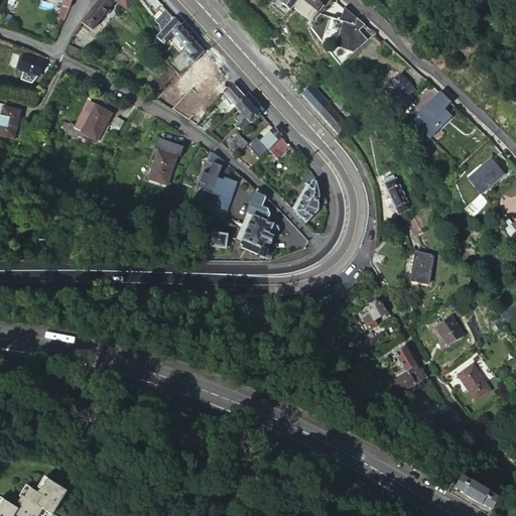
[(62,0),(62,3),(61,5),(69,8),(71,0),(62,0)]
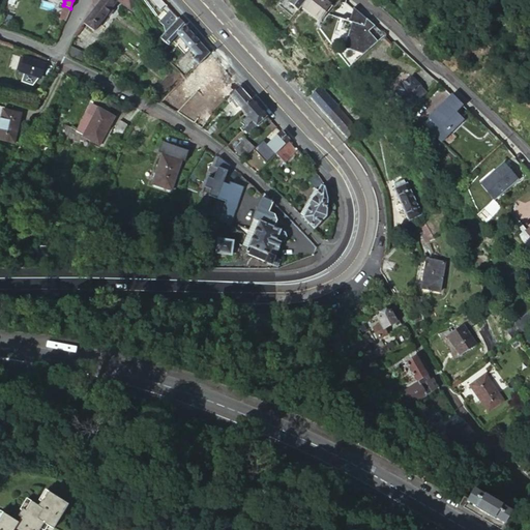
[(93,31),(106,15),(110,9),(116,1),(128,10),(135,2),(131,0),(100,0),(90,13),(83,23),(93,31)]
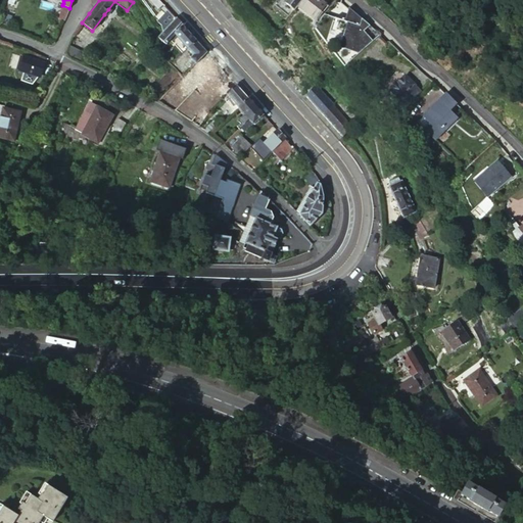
[(301,0),(282,0),(294,10),(295,8),(296,7),(301,0)]
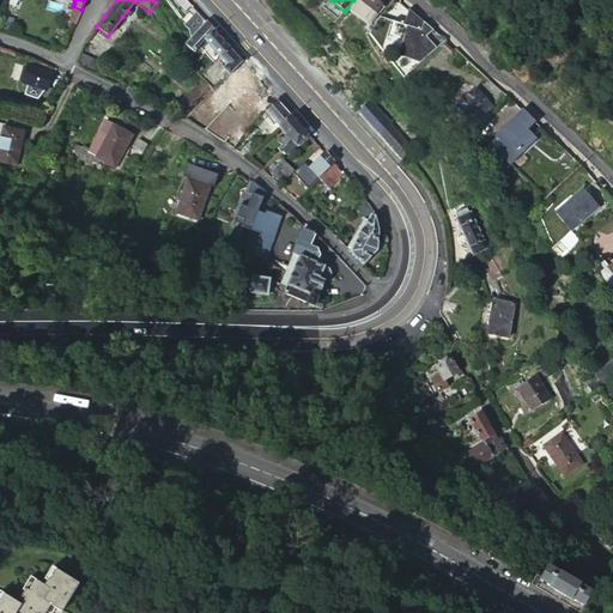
[(366,24),(380,6),(371,0),(353,0),(347,8),(366,24)]
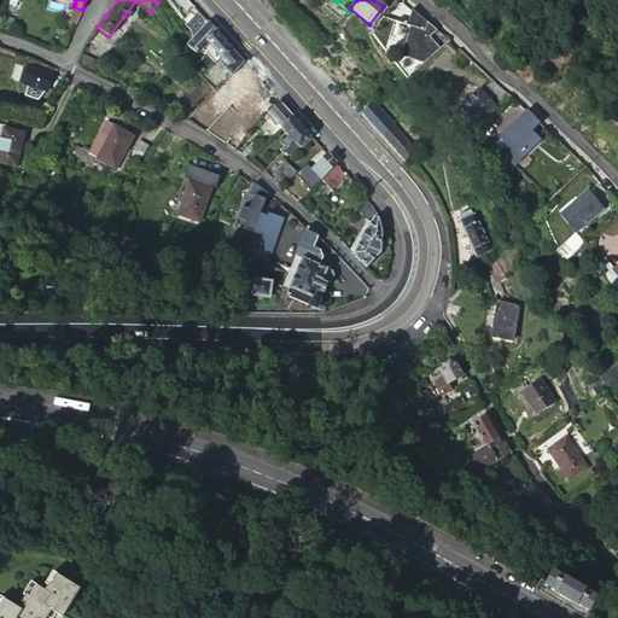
[(275,21),(279,24),(293,12),(286,4),(273,17),(275,21)]
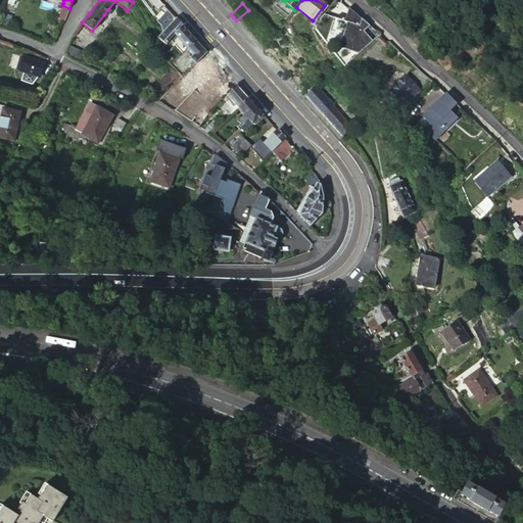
[(66,16),(69,8),(62,5),(57,19),(64,21),(65,19),(66,16)]
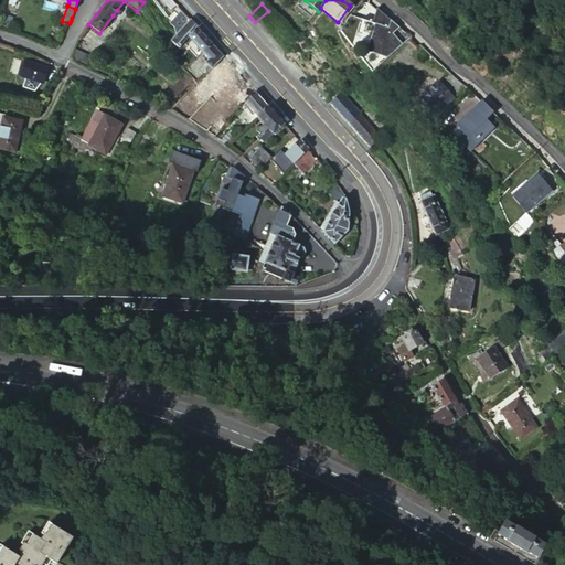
[(369,23),(363,29),(365,30),(353,44),(377,65),(377,68),(405,43),(395,35),(401,28),(377,8),(366,21),(369,23)]
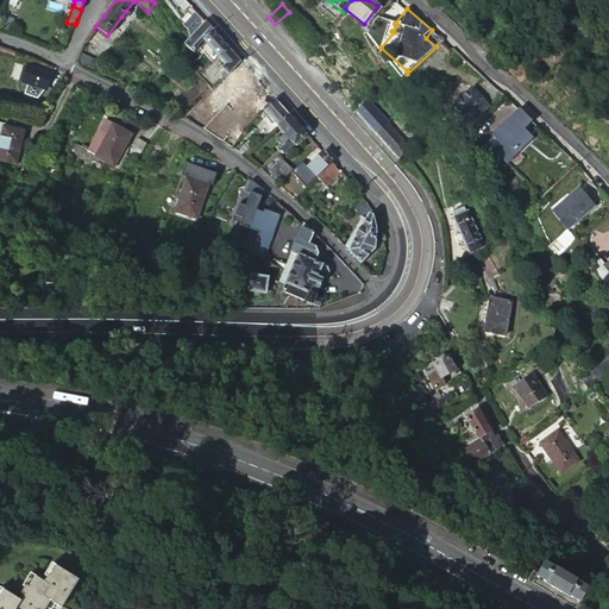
[(183,46),(192,52),(201,41),(211,30),(203,22),(188,41),(183,46)]
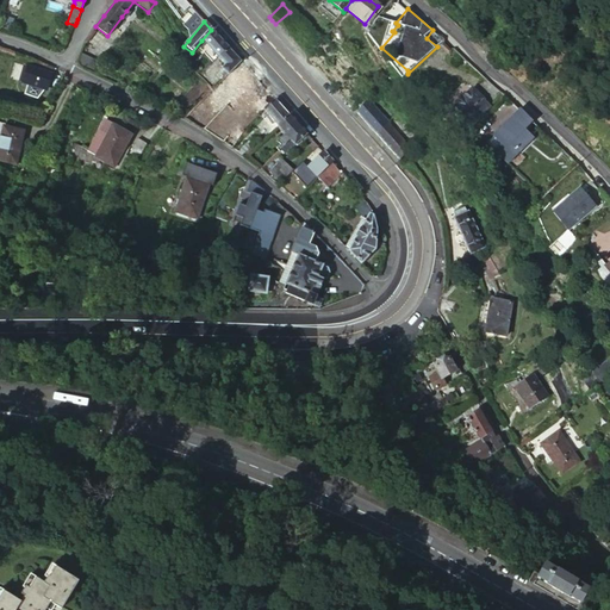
[(222,41),(211,30),(201,41),(217,56),(226,47),(223,43),(222,41)]
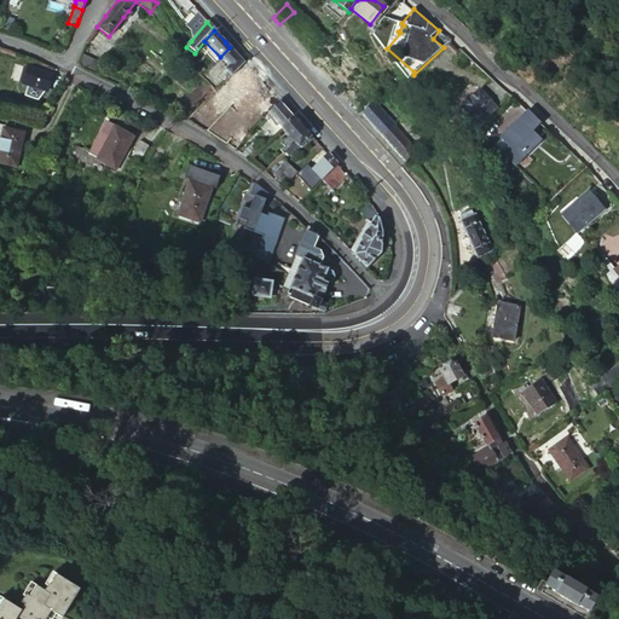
[(400,33),(398,32),(383,48),(414,75),(414,71),(387,48),(400,33)]
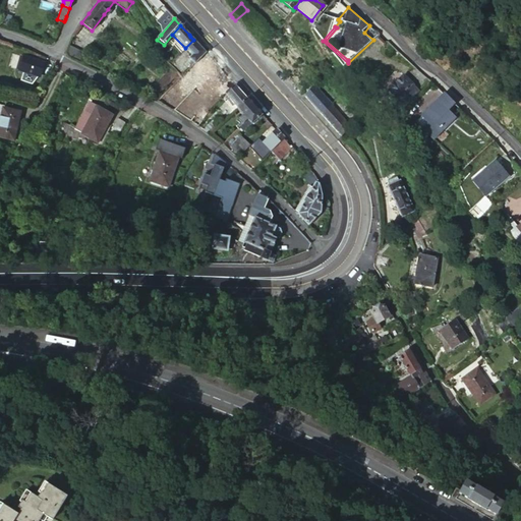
[(108,44),(95,38),(89,48),(103,55),(108,44)]
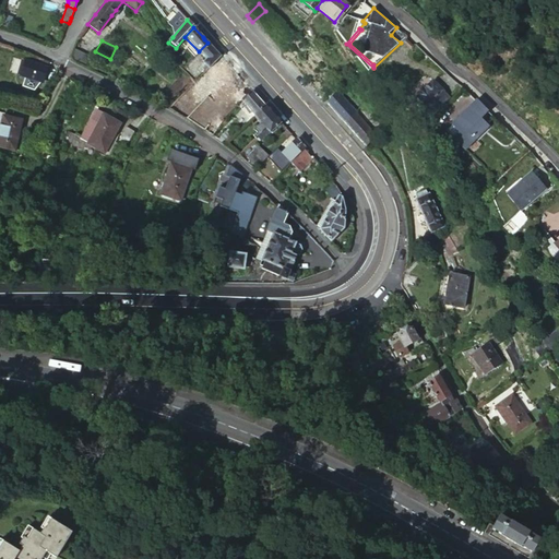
[(215,51),(207,43),(199,51),(205,58),(212,64),(219,57),(217,54),(215,51)]
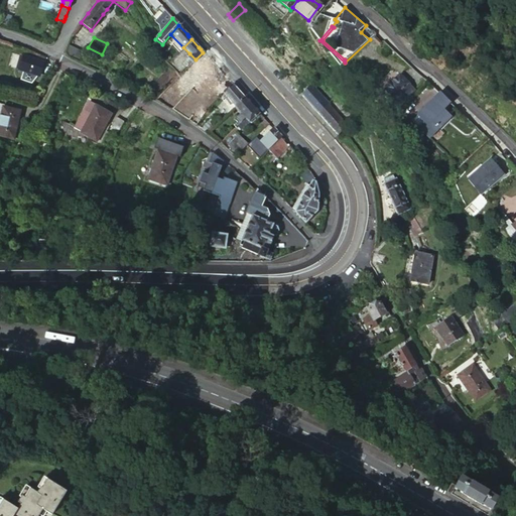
[(70,58),(76,60),(80,52),(67,45),(63,51),(67,56),(70,58)]
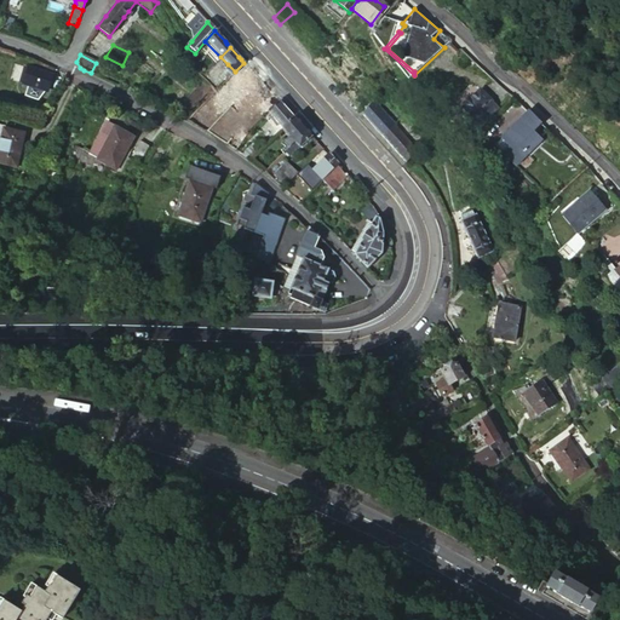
[(228,79),(235,72),(228,64),(224,69),(227,73),(224,76),(228,79)]
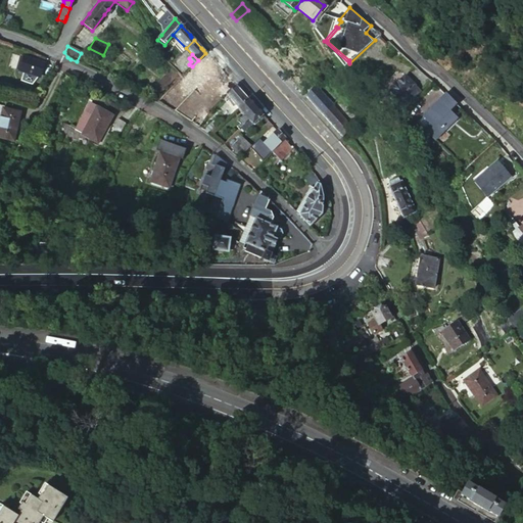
[(22,57),(17,56),(14,69),(18,70),(22,57)]
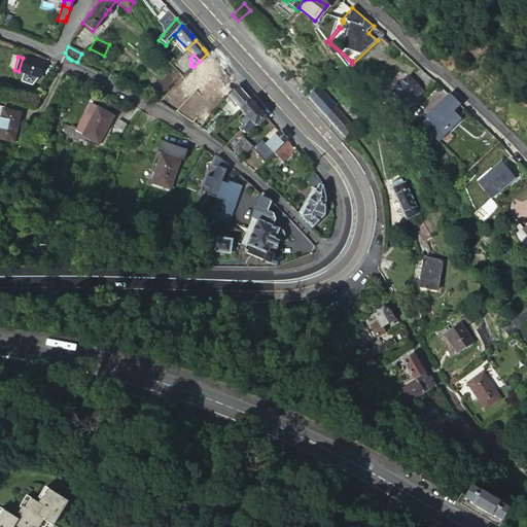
[(221,91),(222,90),(226,95),(237,85),(235,83),(230,78),(223,71),(210,57),(186,79),(197,90),(196,92),(203,99),(217,85),(221,91)]
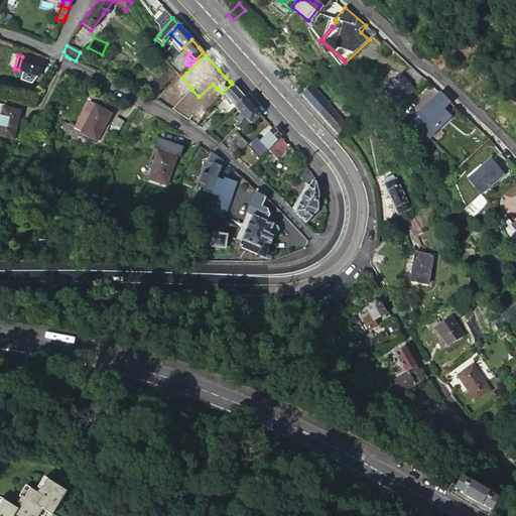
[(42,62),(22,56),(18,70),(22,71),(39,76),(42,62)]
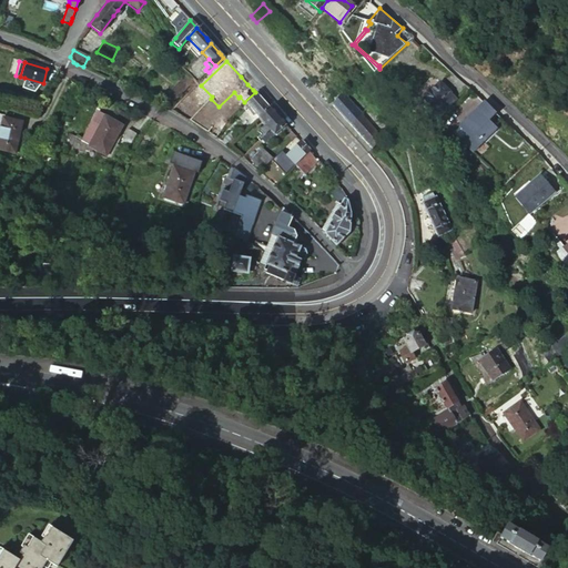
[(466,87),(450,72),(446,78),(460,92),(466,87)]
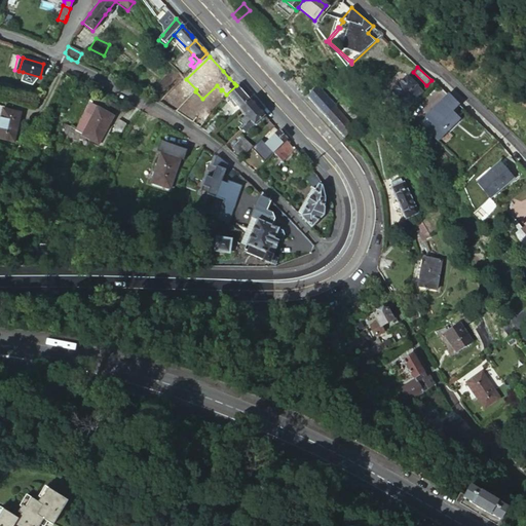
[(180,74),(175,68),(150,92),(155,98),(176,78),(180,74)]
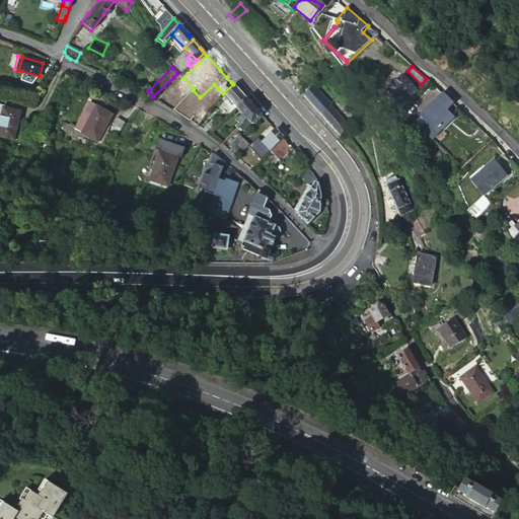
[(381,98),(396,112),(416,90),(400,76),(381,98)]
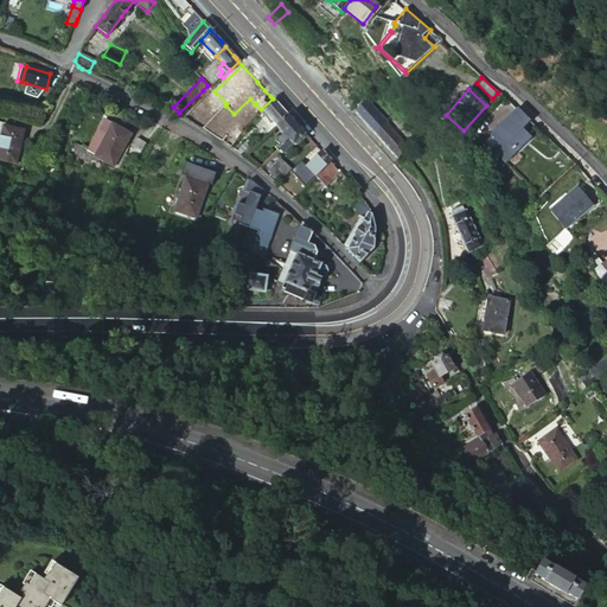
[(278,103),(273,98),(261,109),(275,126),(287,114),(280,106),(278,103)]
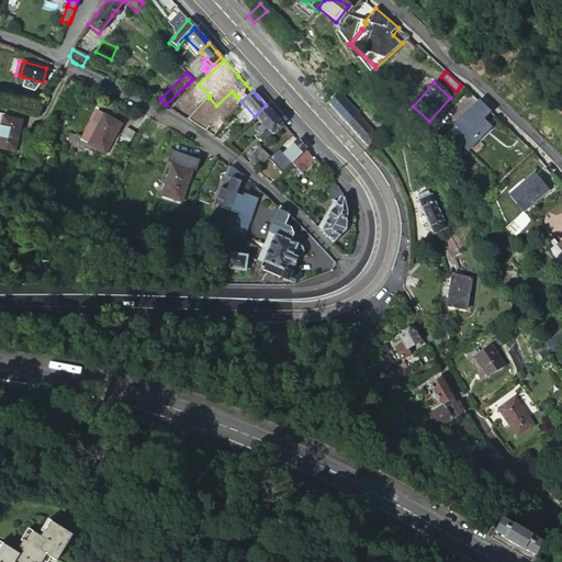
[(361,108),(364,103),(355,91),(350,94),(361,108)]
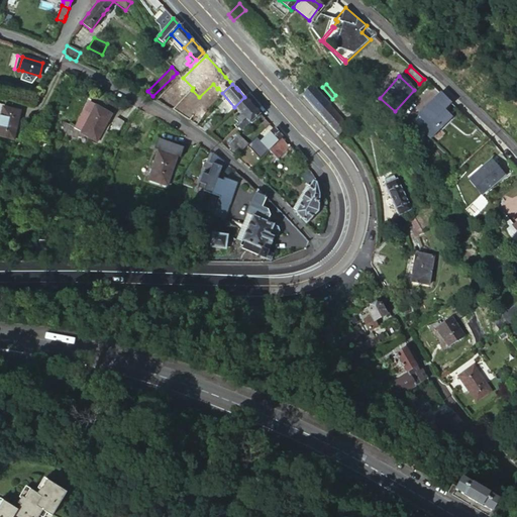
[(317,112),(326,105),(327,103),(311,85),(305,89),(306,91),(302,95),(307,101),(309,103),(317,112)]
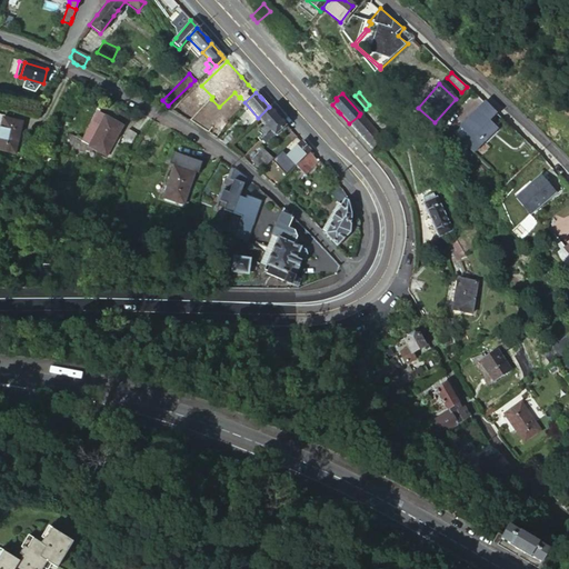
[(493,111),(482,101),(452,136),(470,152),(492,128),(485,119),(493,111)]
